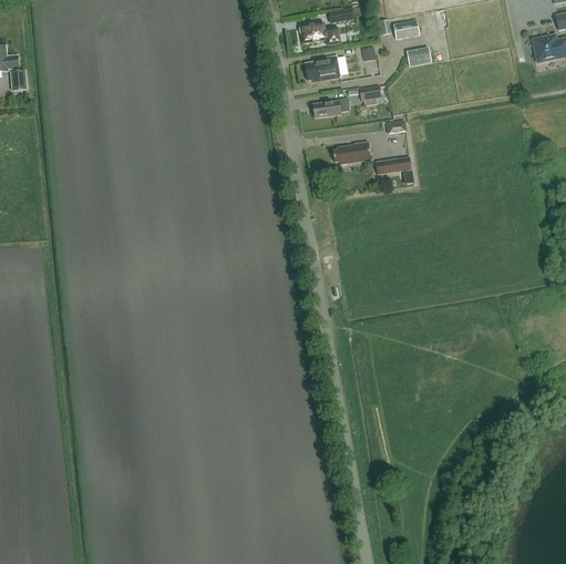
[(352,18),(350,7),(328,11),(330,22),(352,18)]
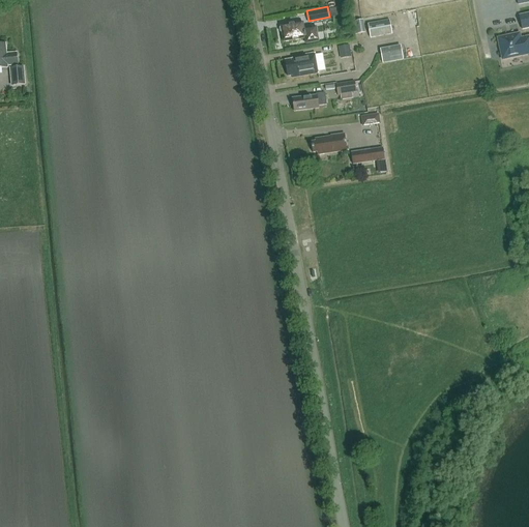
[(528,10),(519,13),(522,26),(528,24),(528,10)]
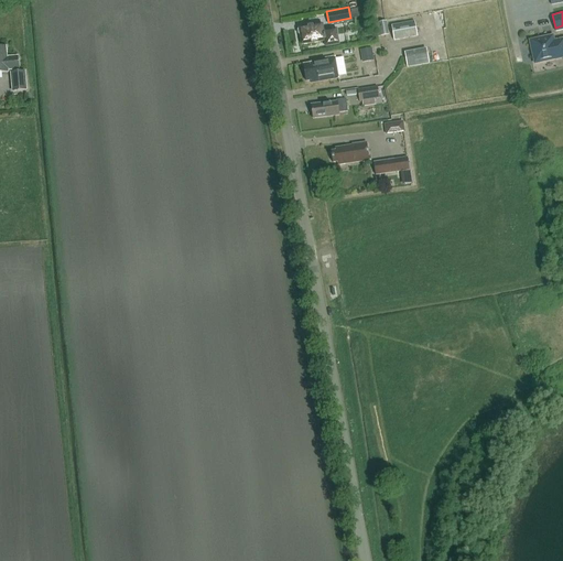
[(377,34),(387,32),(383,18),(374,20),(377,34)]
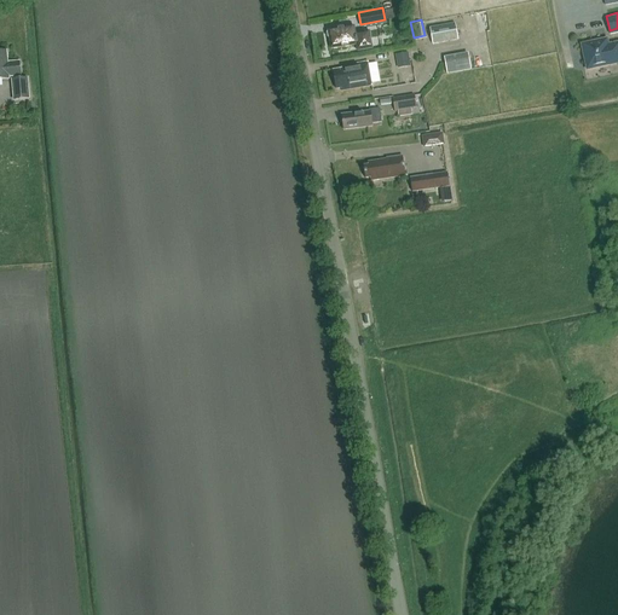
[(457,38),(455,21),(428,25),(432,41),(457,38)]
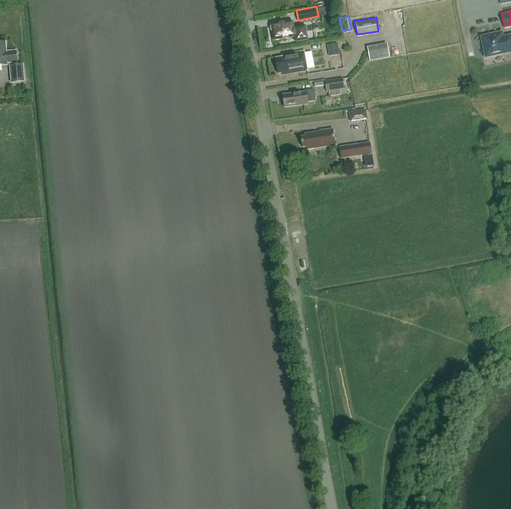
[(290,35),(294,35),(295,40),(307,38),(305,24),(300,25),(293,26),(292,19),(270,23),(270,24),(269,24),(270,30),(271,29),(273,38),(290,36),(290,35)]
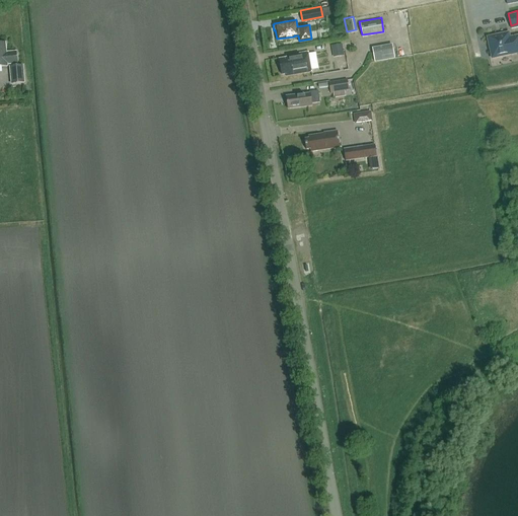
[(517,33),(509,35),(508,30),(487,35),(491,56),(512,52),(511,49),(517,47),(517,33)]
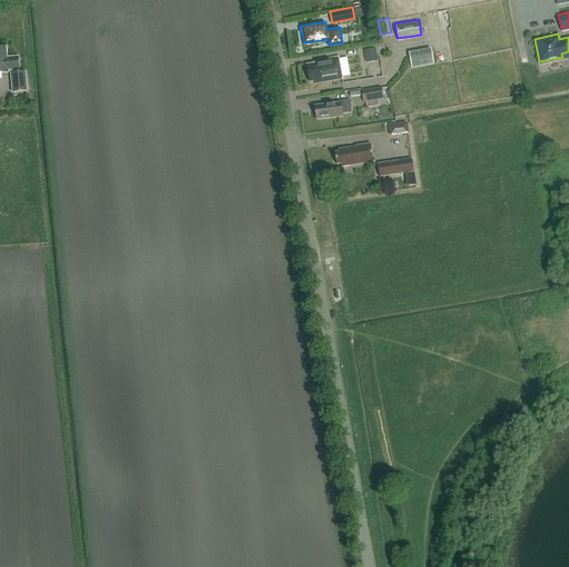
[(10,71),(12,89),(26,88),(23,70),(18,70),(18,67),(17,55),(6,56),(5,45),(0,45),(0,70),(7,70),(7,68),(10,68),(11,71),(10,71)]
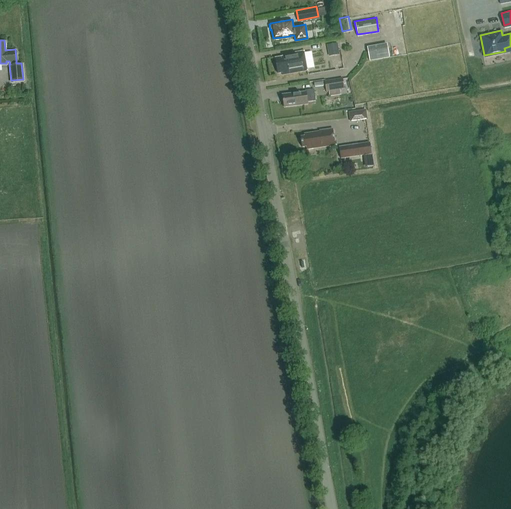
[(328,55),(338,53),(336,41),(326,43),(328,55)]
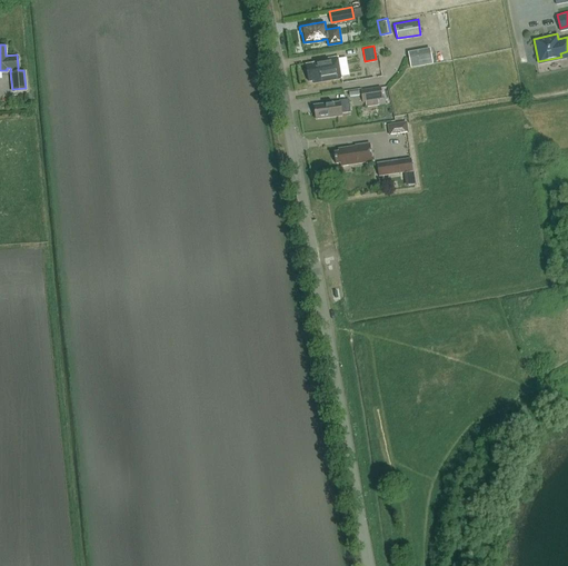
[(429,47),(408,50),(410,66),(431,61),(429,47)]
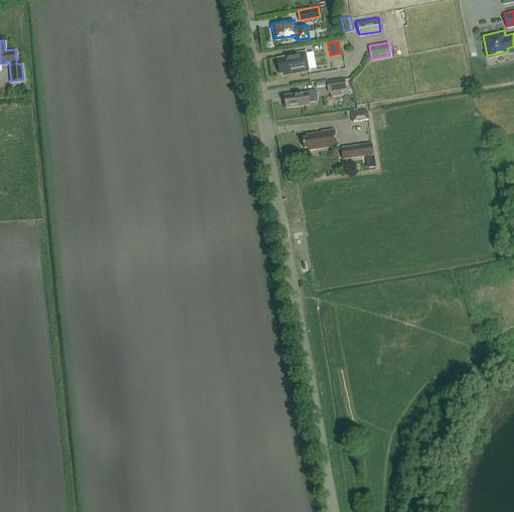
[(284,54),(284,55),(276,56),(279,71),(283,70),(284,73),(309,68),(305,49),(291,51),(292,52),(284,54)]
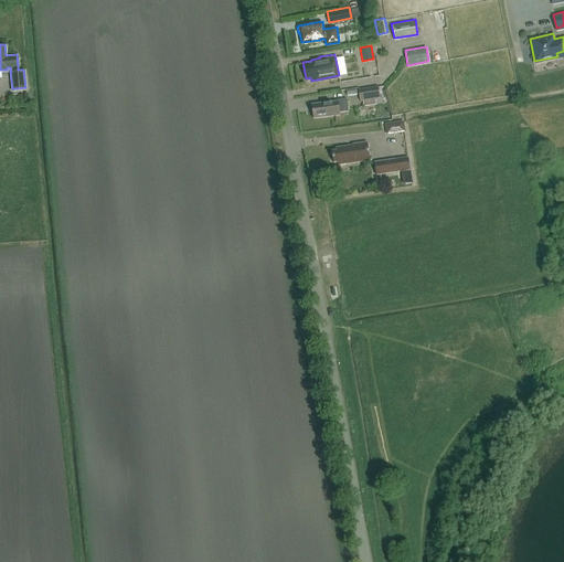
[(376,84),(358,87),(359,97),(359,98),(362,98),(374,96),(379,96),(379,95),(376,84)]
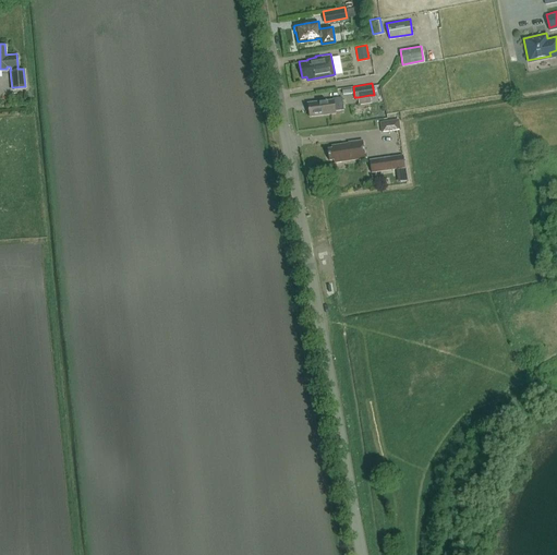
[(343,108),(341,95),(331,96),(333,98),(325,99),(325,97),(322,98),(322,99),(306,101),(309,115),(335,111),(335,109),(343,108)]
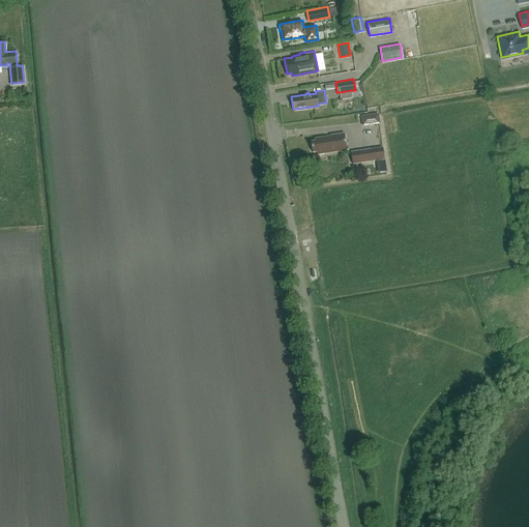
[(380,122),(378,111),(360,114),(361,124),(380,122)]
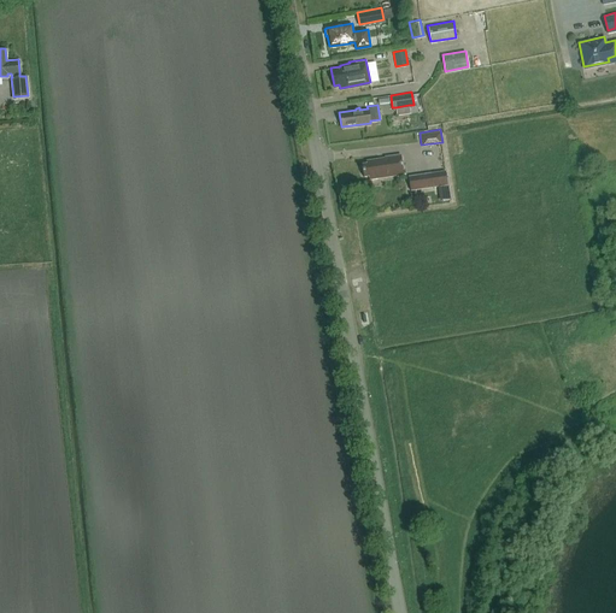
[(404,172),(400,153),(387,154),(388,157),(367,159),(367,163),(362,163),(363,175),(368,174),(369,177),(404,172)]
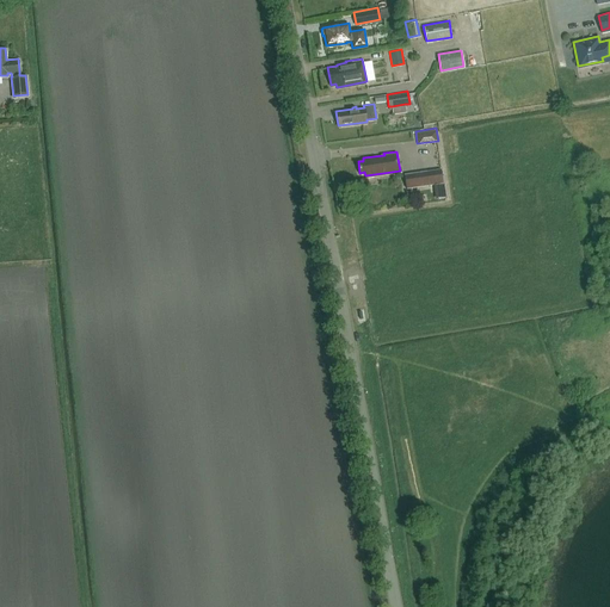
[(404,173),(405,186),(433,183),(441,181),(442,180),(441,168),(404,173)]
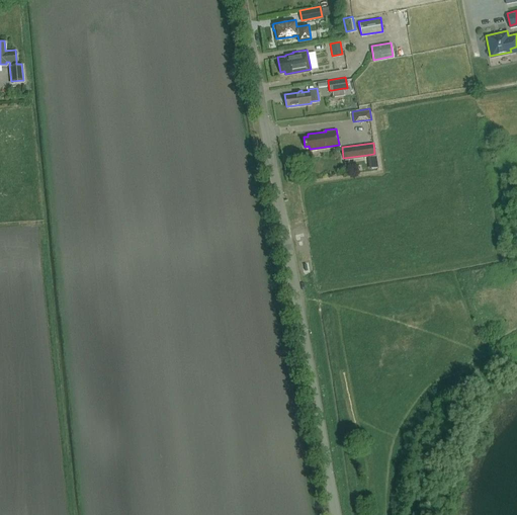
[(368,167),(377,166),(376,154),(374,154),(367,155),(367,158),(368,167)]
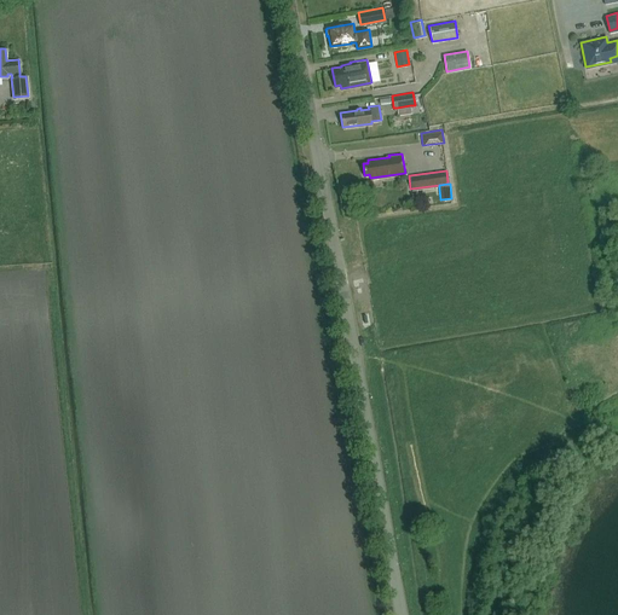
All buildings are outlined.
